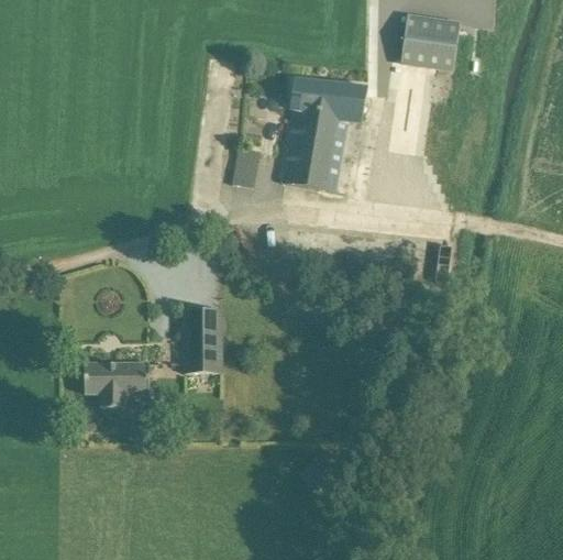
[(401,64),(454,70),(461,22),(407,15),(401,64)]
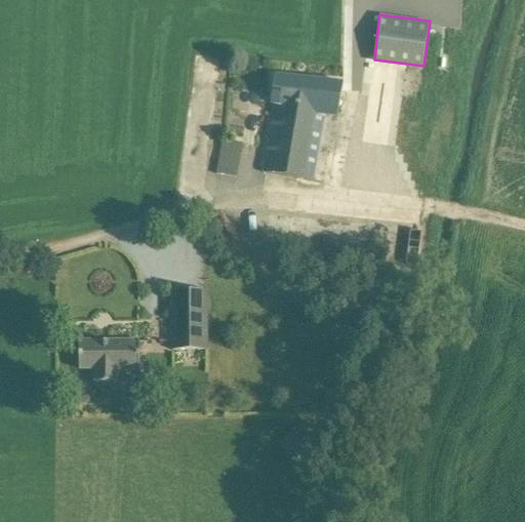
[(271,101),(276,102),(324,112),(336,114),(342,80),(295,78),(275,74),(271,101)]
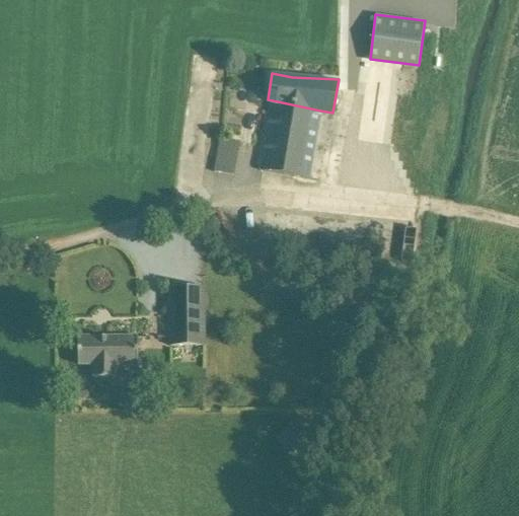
[(273,100),(261,168),(309,177),(320,111),(273,100)]
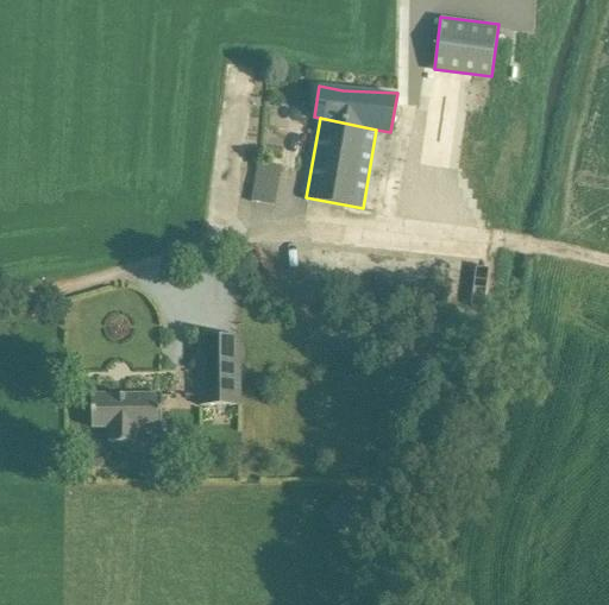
[(252,199),(274,203),(281,164),(259,159),(252,199)]
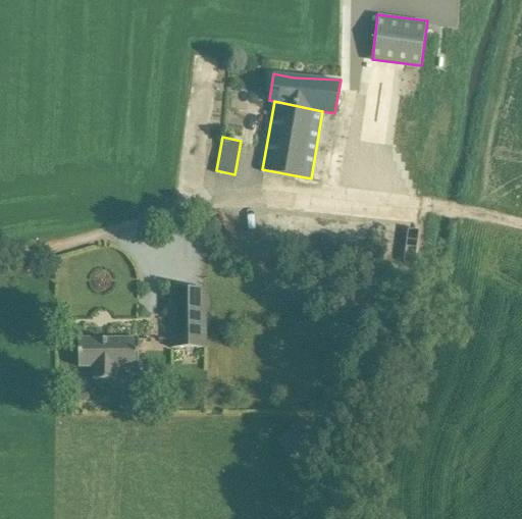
[(168,345),(206,346),(208,287),(169,286),(168,345)]
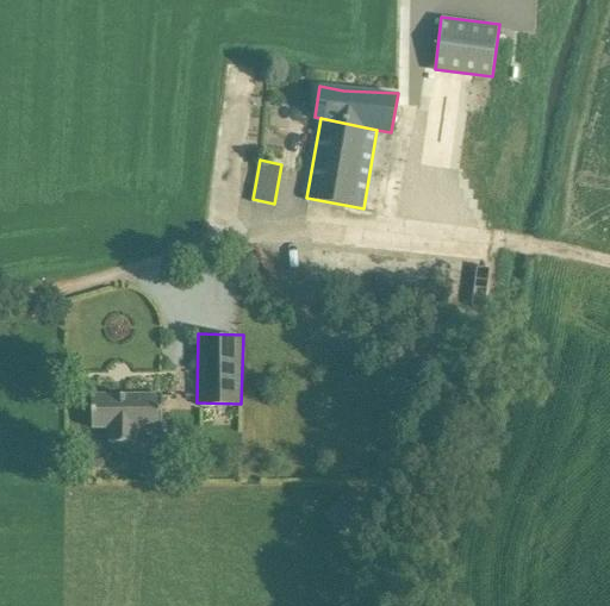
[(107,441),(136,441),(136,431),(162,431),(162,393),(91,393),(91,426),(107,426),(107,441)]
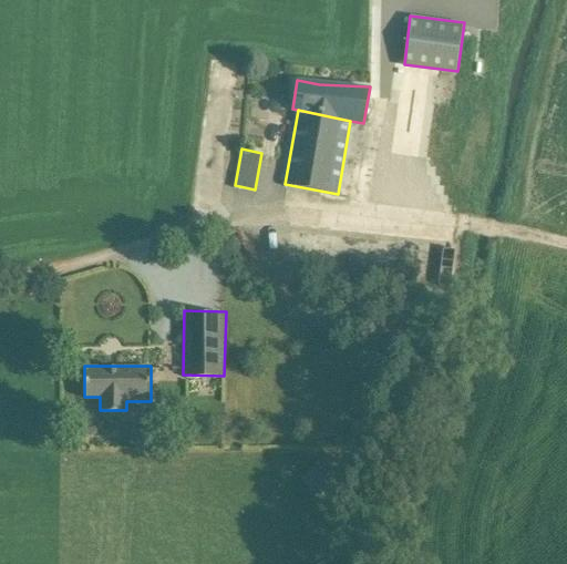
All buildings are outlined.
